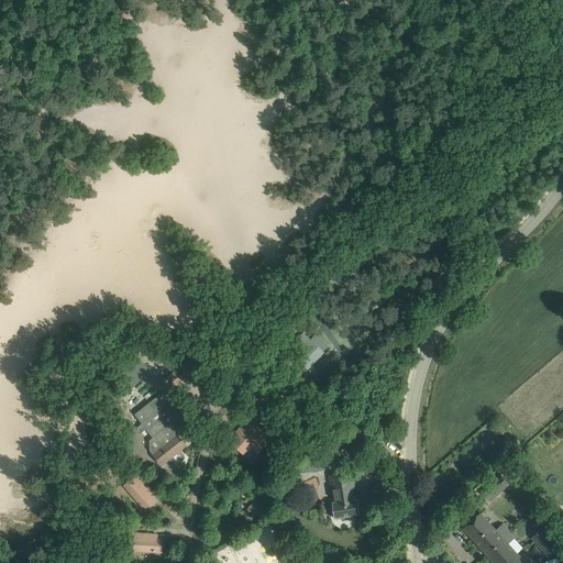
[(304,332),(290,345),(301,355),(297,360),(308,370),(324,352),(315,342),(304,332)]
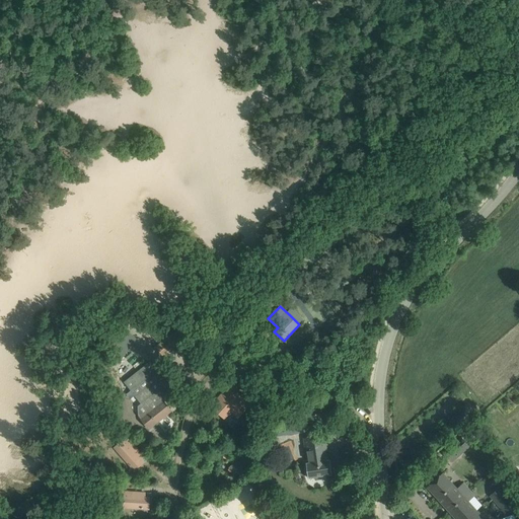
[(123,329),(106,354),(120,363),(137,339),(123,329)]
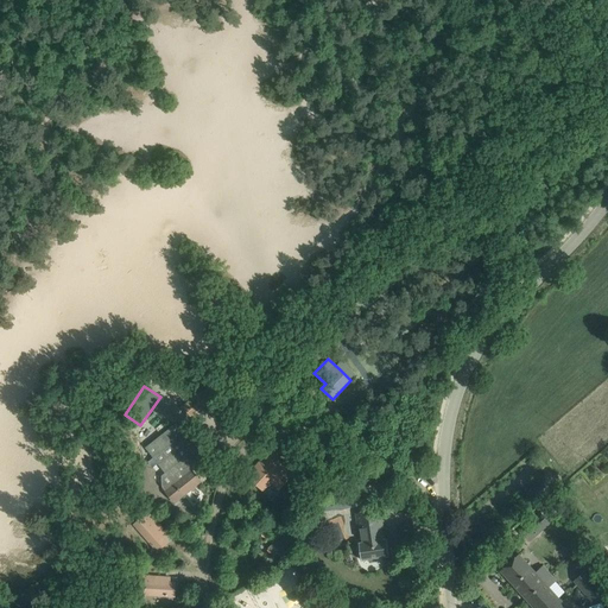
[(158,464),(165,473),(170,469),(178,480),(165,491),(175,502),(201,481),(191,470),(192,469),(176,450),(171,444),(179,437),(171,428),(152,443),(153,443),(149,448),(153,454),(158,450),(159,453),(153,457),(158,464)]
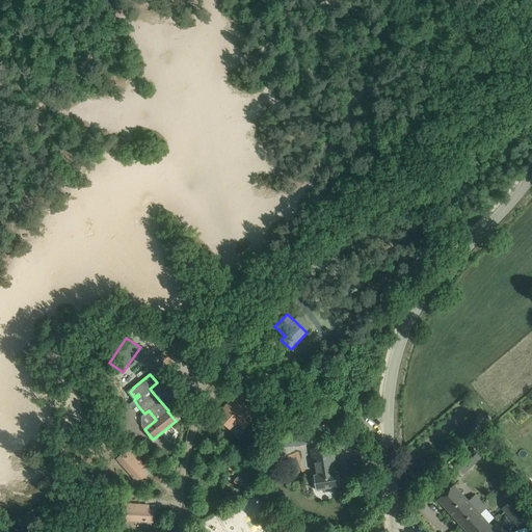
[(219,420),(228,427),(237,417),(246,426),(254,418),(244,409),(246,406),(236,396),(229,403),(231,404),(227,408),(229,409),(219,420)]
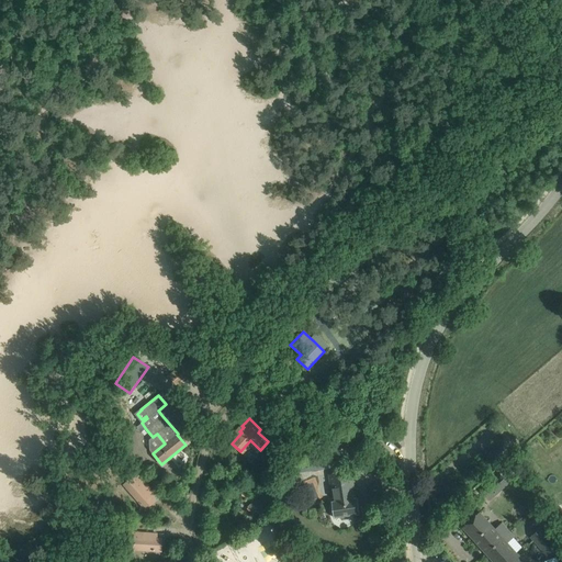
[(504,438),(498,442),(503,449),(499,452),(504,457),(513,450),(508,445),(509,444),(504,438)]
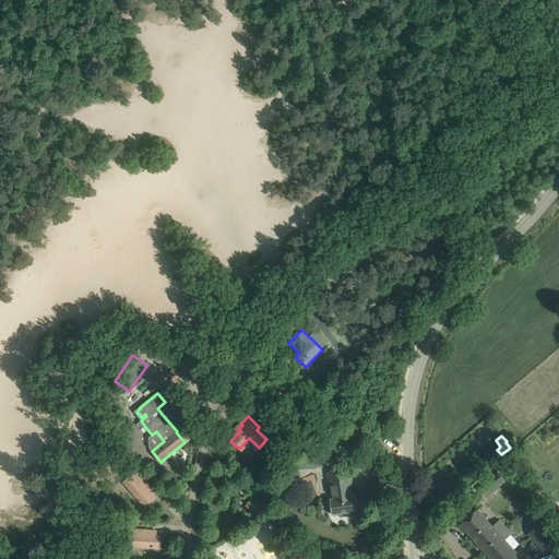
[(296,454),(298,470),(329,465),(326,450),(296,454)]
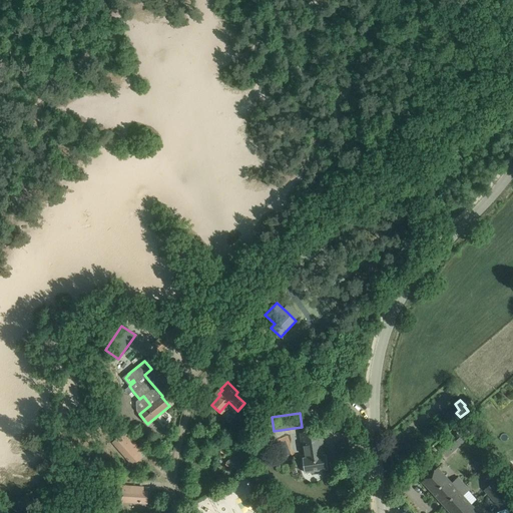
[(312,443),(302,445),(304,458),(303,458),(305,473),(329,469),(327,454),(325,455),(321,430),(311,432),(312,443)]
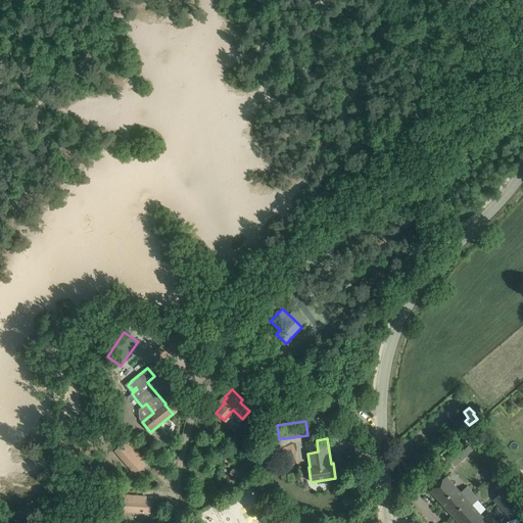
[(142,460),(126,441),(113,452),(131,471),(142,460)]
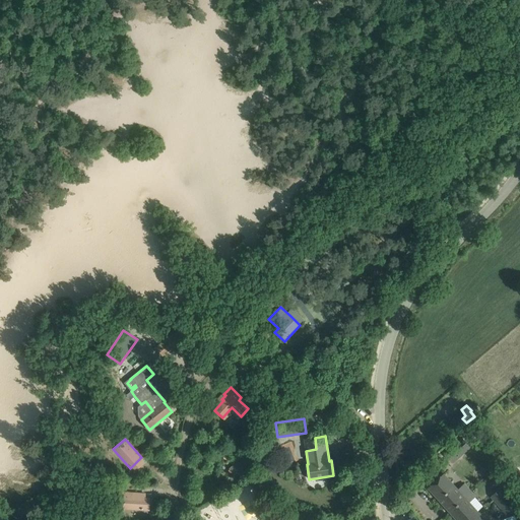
[(245,467),(229,451),(223,456),(233,465),(230,469),(237,476),(245,467)]
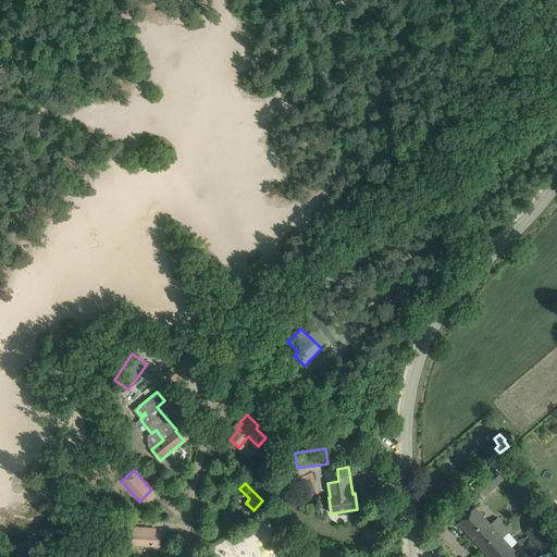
[(262,505),(257,509),(262,515),(267,509),(267,508),(262,505)]
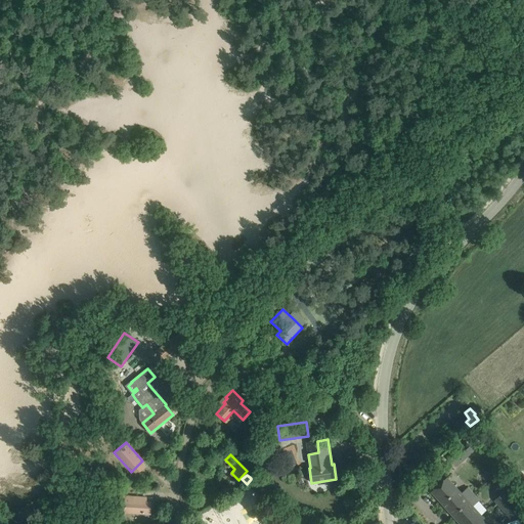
[(447,477),(431,491),(452,516),(475,495),(468,487),(466,490),(467,491),(463,494),(453,485),(447,477)]
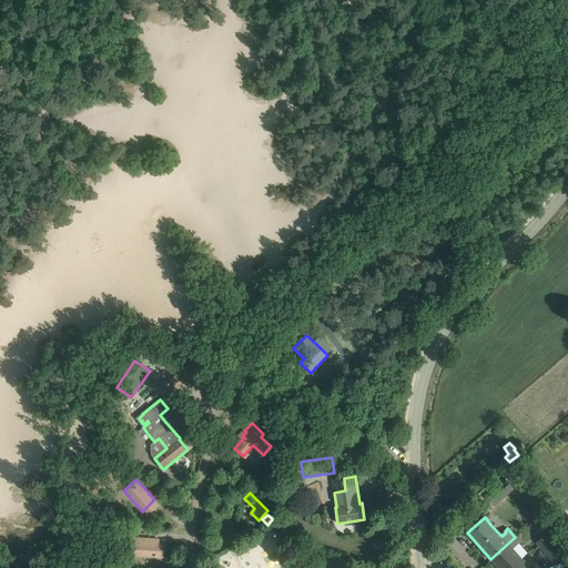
[(565,551),(549,535),(537,546),(551,563),(565,551)]
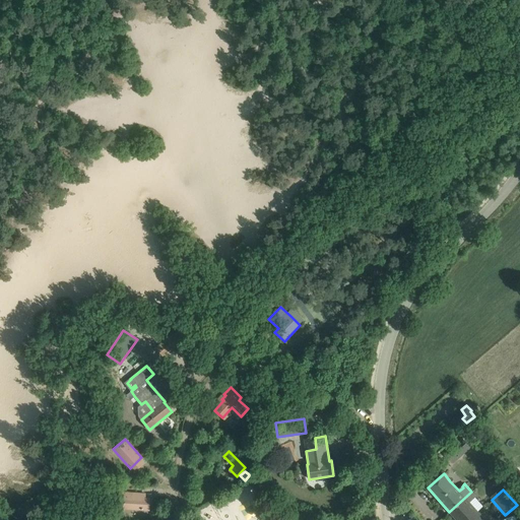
[(471,492),(449,512),(456,519),(481,519),(483,518),(469,503),(475,497),(471,492)]
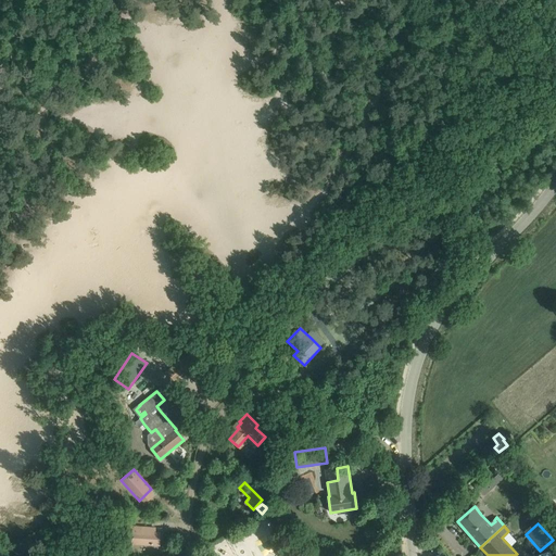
[(154,528),(128,527),(127,544),(153,545),(154,528)]
